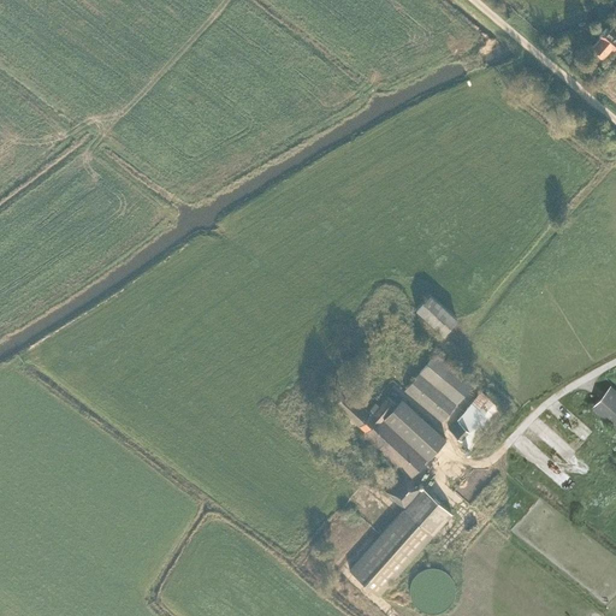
[(612,48),(615,43),(615,37),(605,29),(598,36),(600,37),(591,48),(602,58),(611,47),(612,48)]
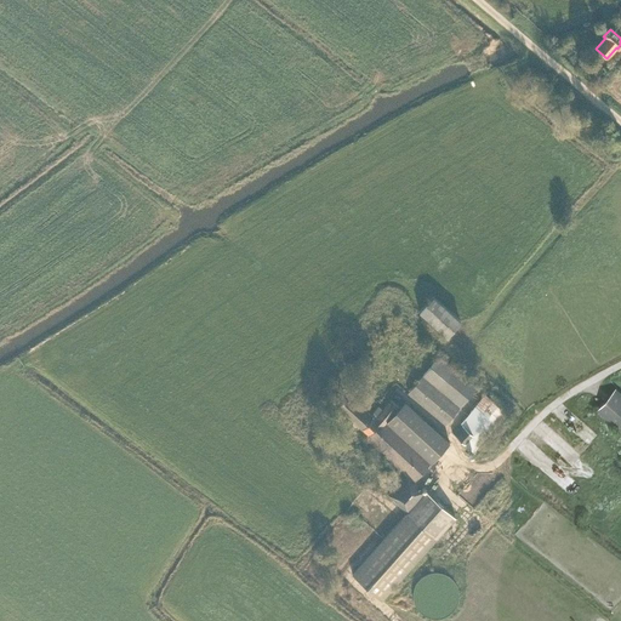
[(446,336),(460,320),(432,296),(419,311),(446,336)]
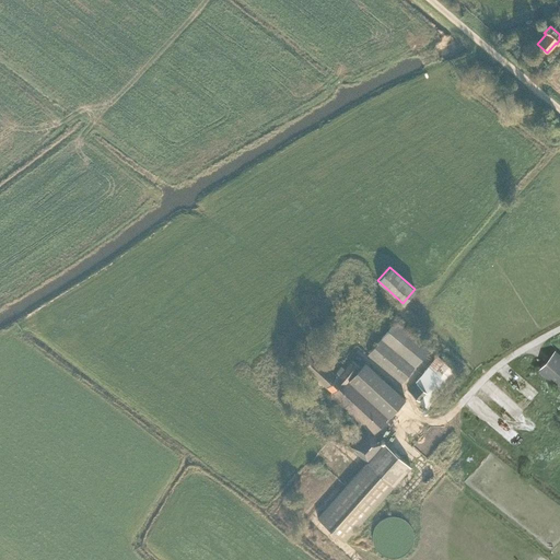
[(401,383),(429,349),(395,321),(368,354),(401,383)]
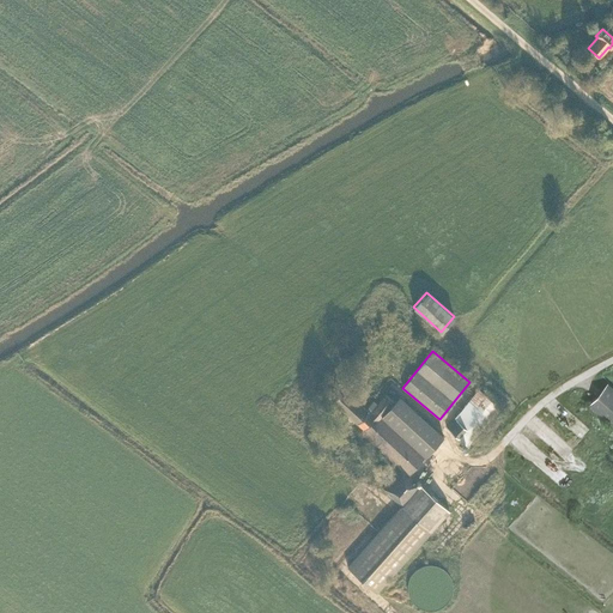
[(612,425),(612,387),(607,382),(589,405),(612,425)]
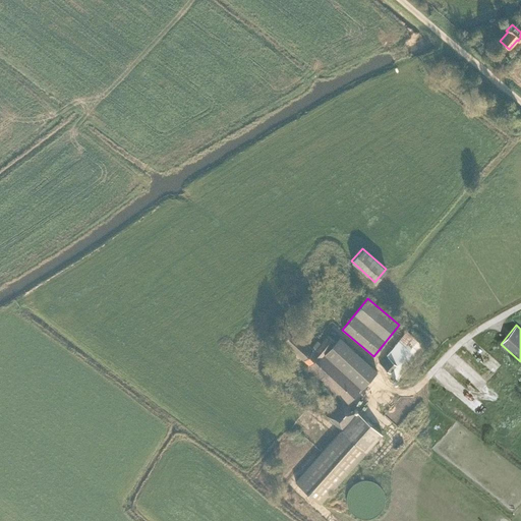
[(334,341),(328,336),(314,351),(291,329),(281,339),(308,363),(305,366),(340,398),(325,414),(332,420),(331,421),(341,430),(295,481),(320,504),(382,433),(356,411),(355,413),(349,407),(350,406),(347,404),(377,371),(339,337),(334,341)]
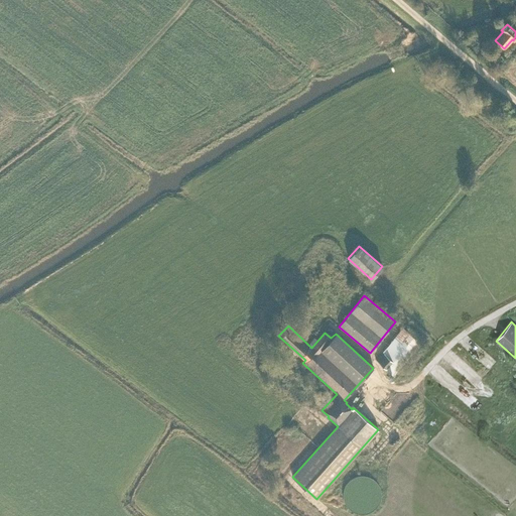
[(393,375),(420,344),(402,327),(387,347),(375,360),(393,375)]
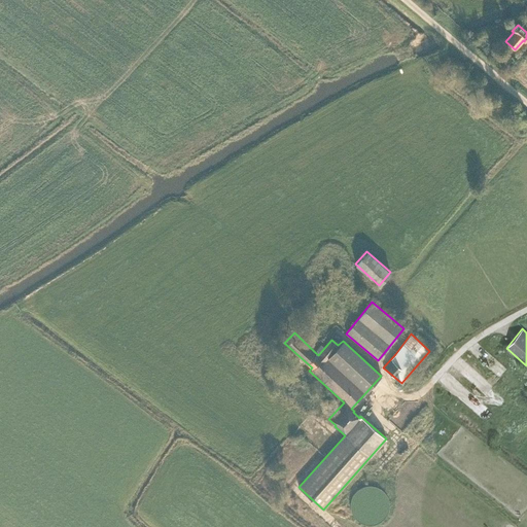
[(369,525),(372,525),(374,524),(375,524),(376,523),(379,522),(380,522),(381,521),(382,520),(383,520),(384,518),(386,516),(386,515),(387,514),(388,512),(388,510),(389,508),(389,507),(389,505),(389,504),(389,502),(388,501),(388,500),(388,499),(387,497),(387,496),(386,495),(385,493),(384,492),(383,491),(381,489),(380,489),(379,488),(378,488),(377,487),(375,487),(374,486),(372,486),(371,486),(369,486),(366,486),(364,487),(362,487),(361,488),(359,489),(357,490),(356,491),(355,492),(354,493),(353,494),(353,495),(352,496),(351,497),(351,499),(351,500),(350,502),(350,503),(350,504),(350,505),(350,506),(350,508),(350,510),(351,511),(351,512),(352,514),(353,515),(353,516),(354,517),(355,518),(355,519),(356,520),(357,521),(358,521),(360,523),(362,523),(364,524),(365,524),(367,525),(369,525)]
